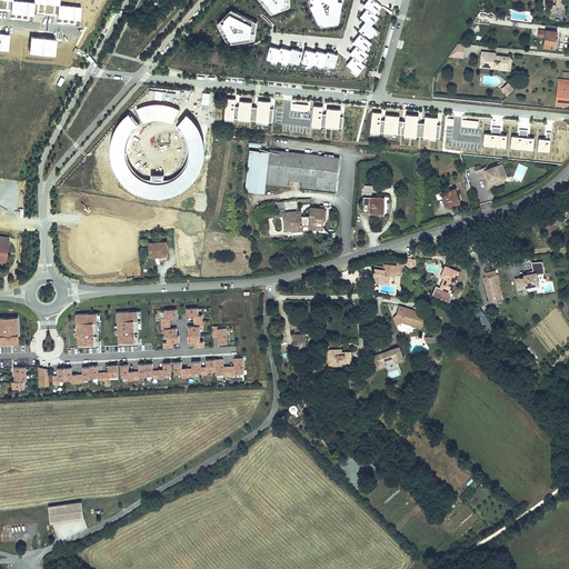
[(35,2),(13,0),(12,15),(33,17),(35,2)]
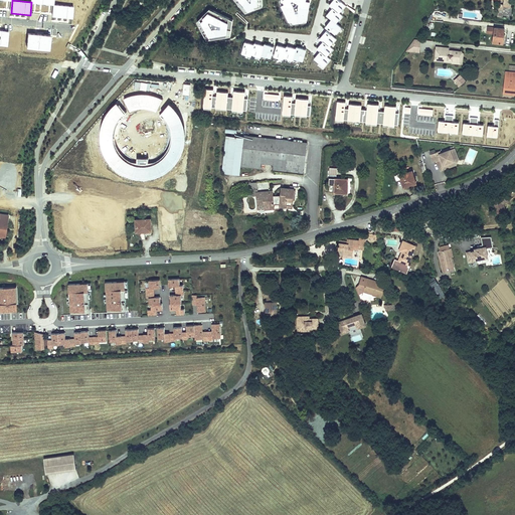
[(234,0),(245,14),(264,7),(263,0),(234,0)]
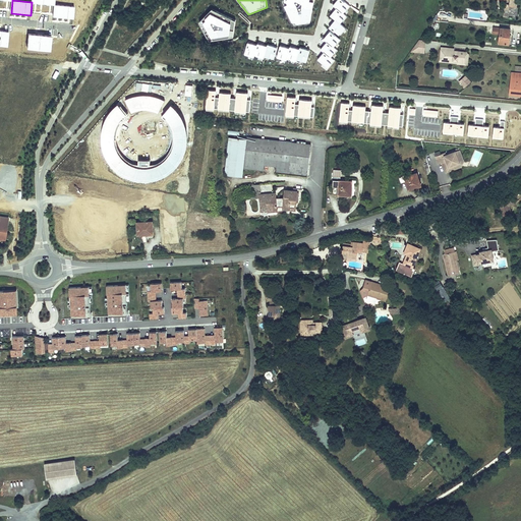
[(284,0),(283,1),(294,24),(310,23),(313,0),(284,0)]
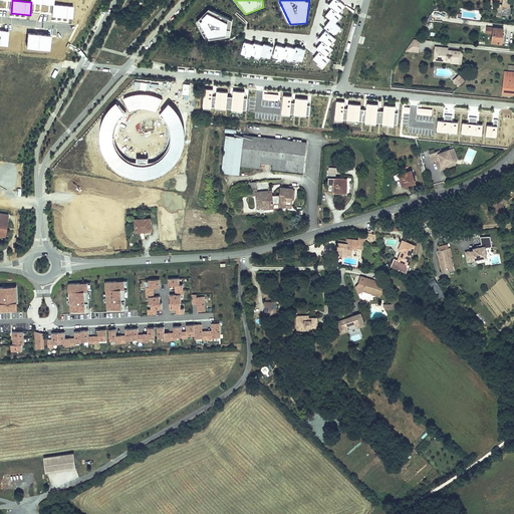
[(333,0),(329,6),(331,8),(339,14),(345,6),(338,0),(333,0)]
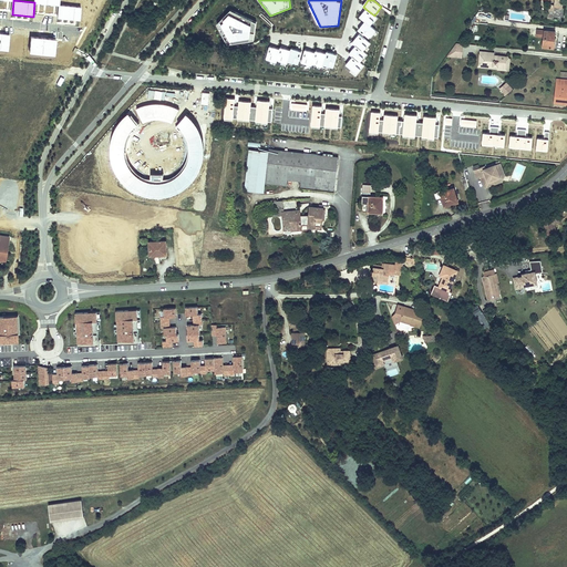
[(81,7),(60,4),(58,18),(80,20),(81,7)]
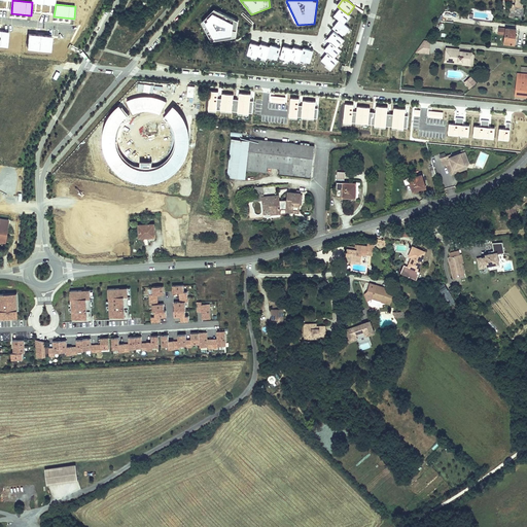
[(523,7),(508,5),(507,13),(513,14),(513,18),(522,19),(523,7)]
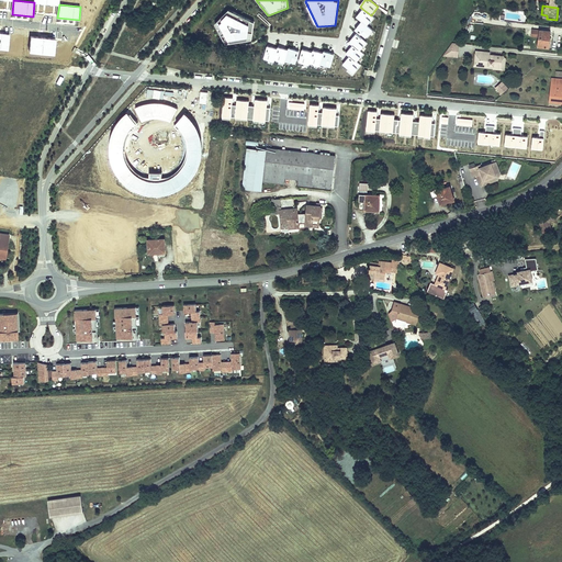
[(472,18),(480,19),(482,9),(474,8),(472,18)]
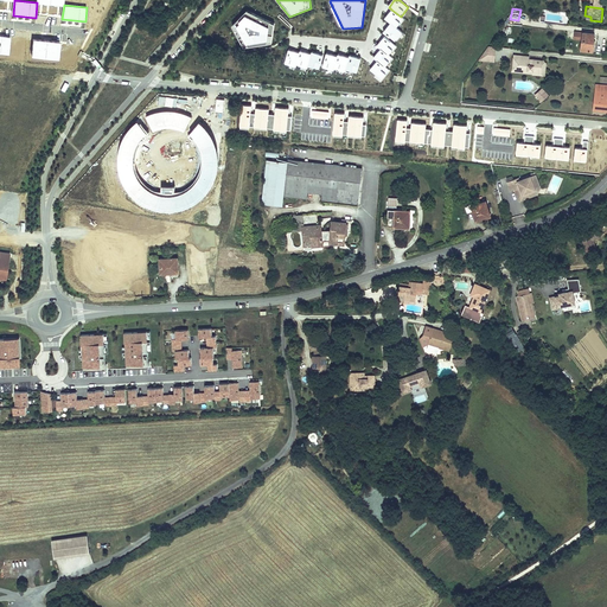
[(385,18),(389,21),(397,29),(404,20),(401,17),(391,10),(385,18)]
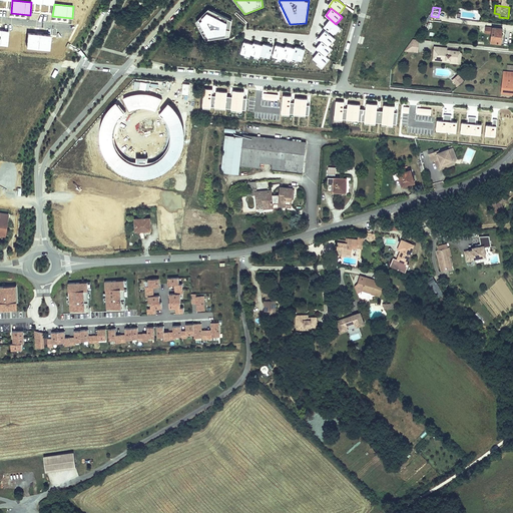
[(208,10),(196,22),(206,41),(230,37),(232,20),(208,10)]
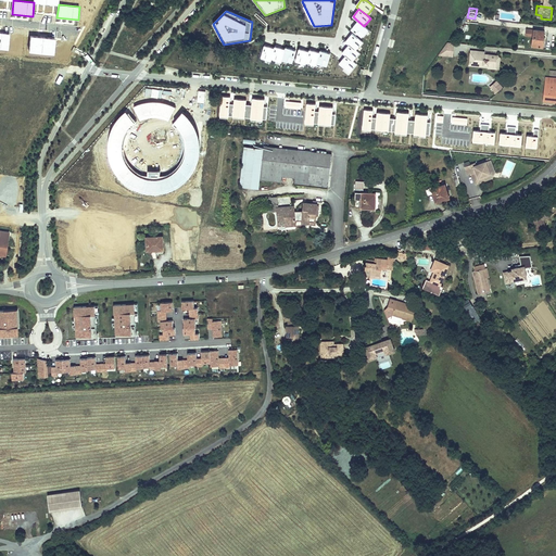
[(378,29),(381,20),(374,17),(370,27),(378,29)]
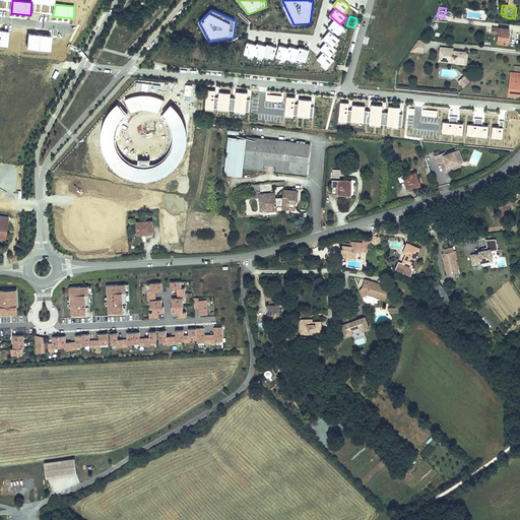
[(333,18),(327,25),(338,35),(344,27),(340,24),(333,18)]
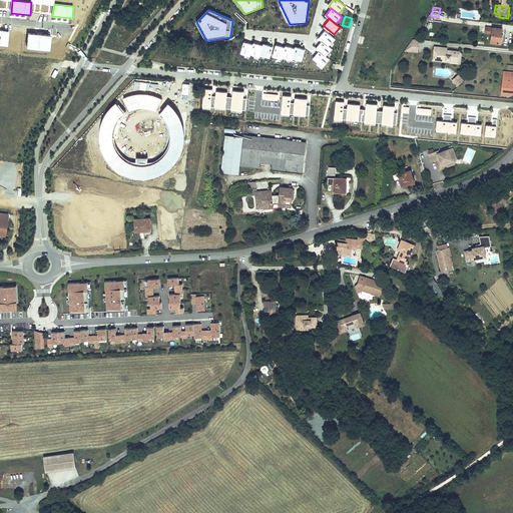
[(502,29),(487,27),(486,33),(492,34),(491,42),(501,43),(502,29)]
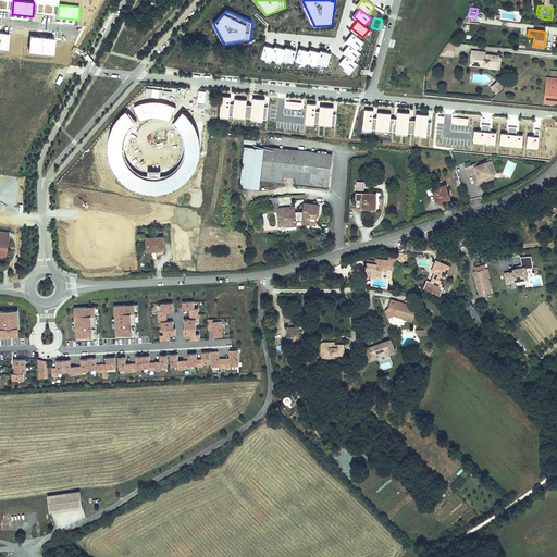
[(10,34),(0,33),(0,49),(9,50),(10,34)]
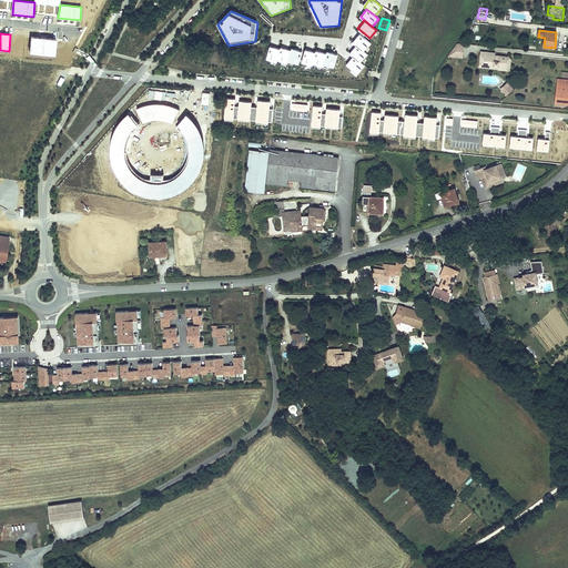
[(352,42),(355,46),(364,51),(371,42),(359,33),(352,42)]
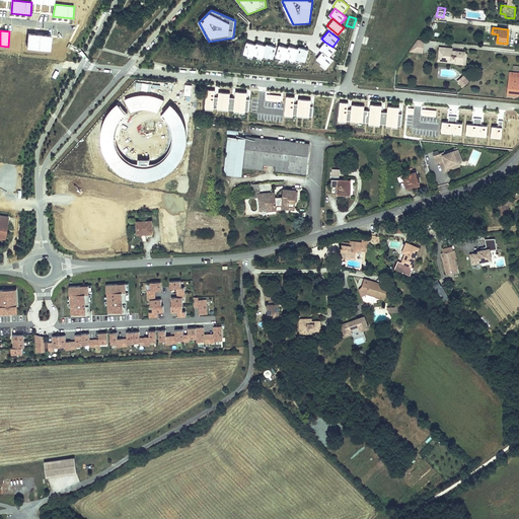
[(53,35),(28,33),(26,48),(51,51),(53,35)]
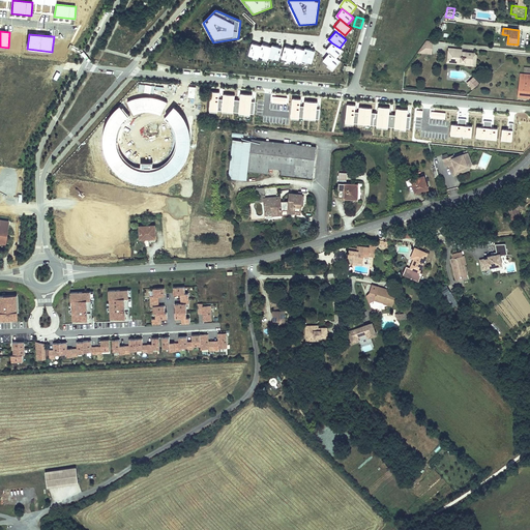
[(434,40),(428,39),(418,52),(433,53),(434,40)]
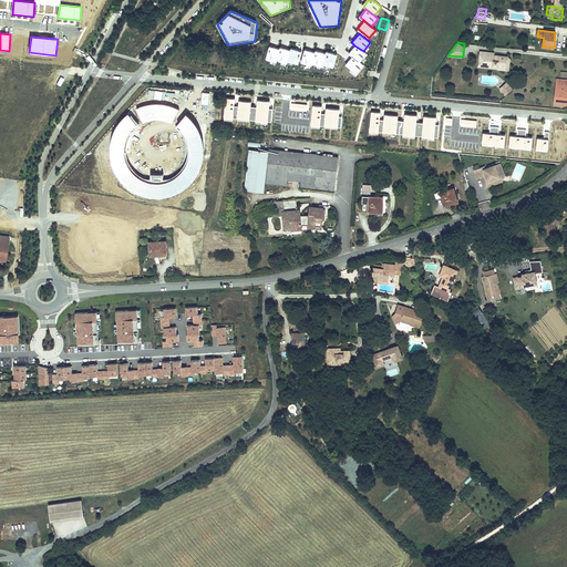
[(348,53),(352,57),(360,62),(367,54),(363,51),(354,45),(348,53)]
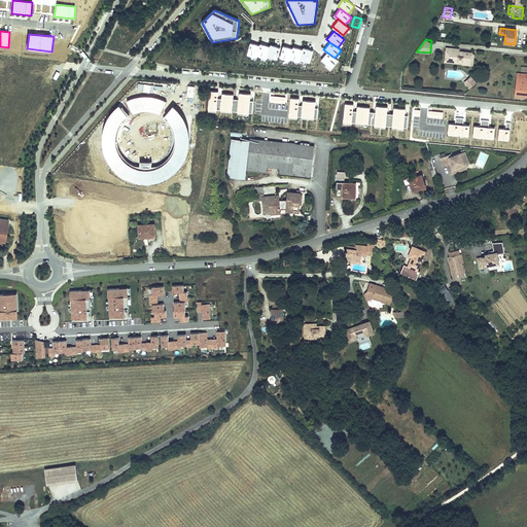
[(260,45),(250,43),(246,57),(257,60),(258,57),(260,45)]
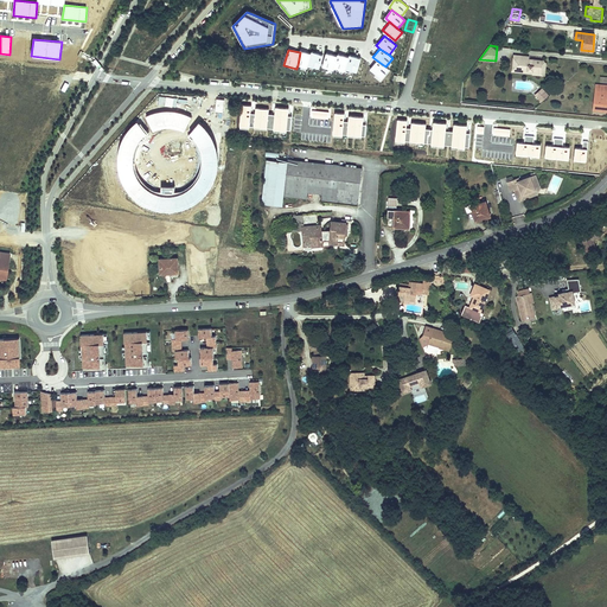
[(301,51),(300,52),(298,65),(308,68),(308,66),(312,53),(301,51)]
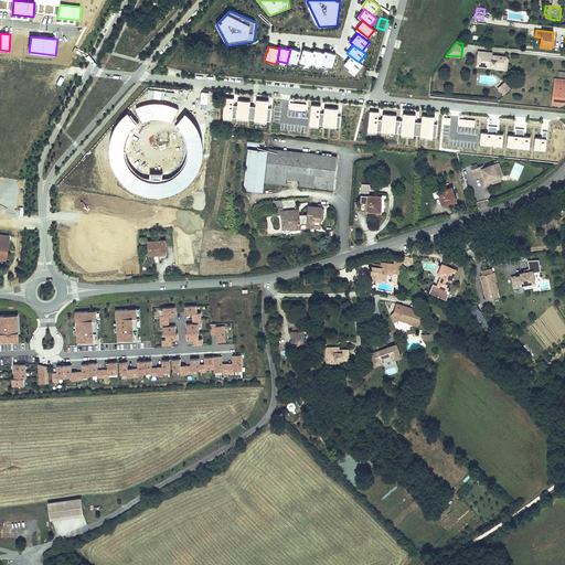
[(290,49),(290,50),(287,62),(298,65),(301,51),(290,49)]
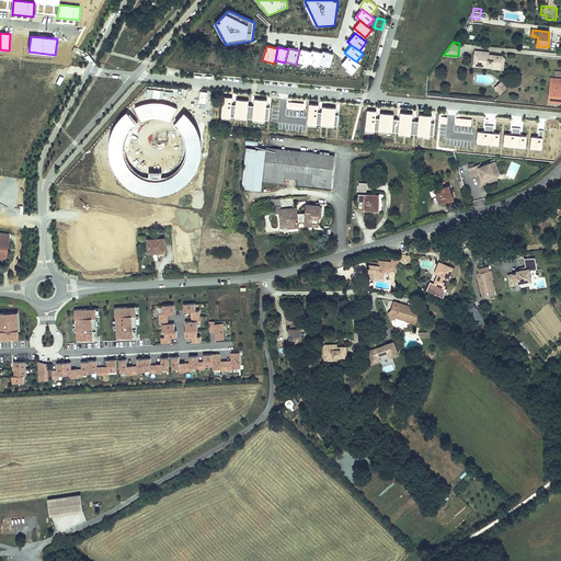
[(491,49),(477,48),(477,50),(482,50),(481,57),(487,57),(487,52),(491,52),(491,49)]
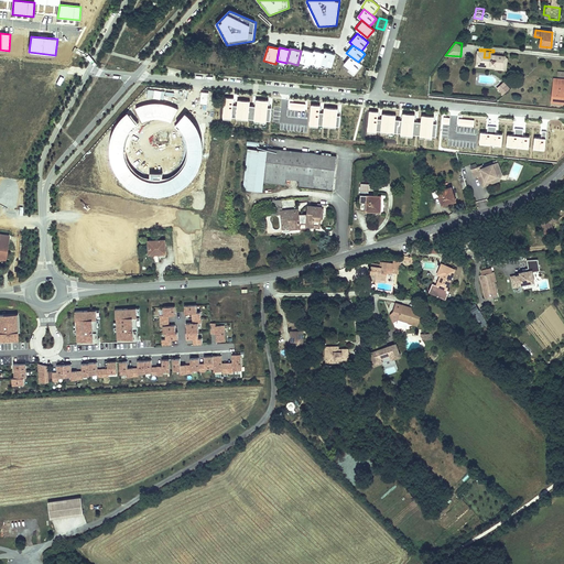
[(315,53),(303,50),(299,64),(311,67),(312,64),(315,53)]
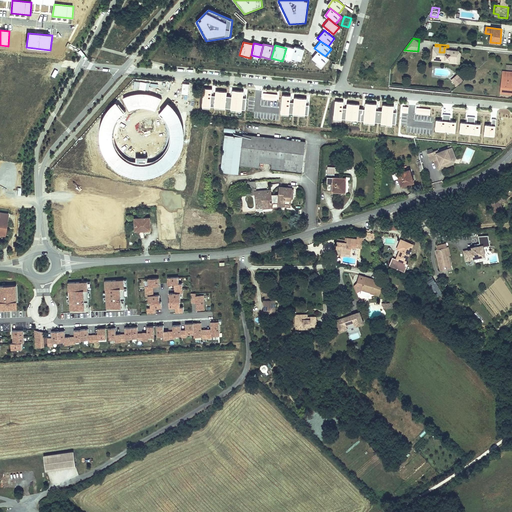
[(286,46),(286,48),(283,58),(292,61),(292,59),(295,48),(286,46)]
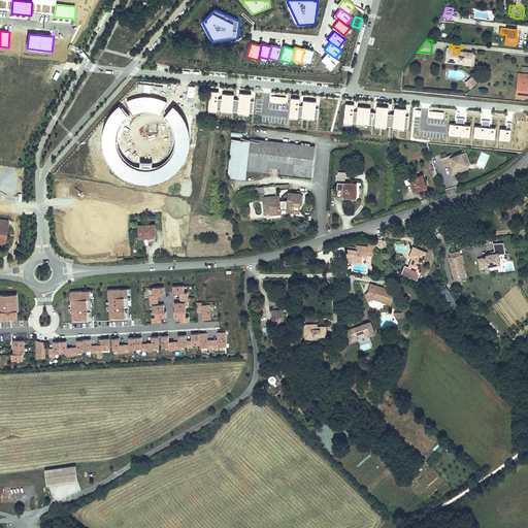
[(454,47),(449,47),(448,61),(460,62),(461,60),(465,60),(465,62),(472,62),(473,50),(462,48),(458,48),(458,54),(453,54),(454,47)]
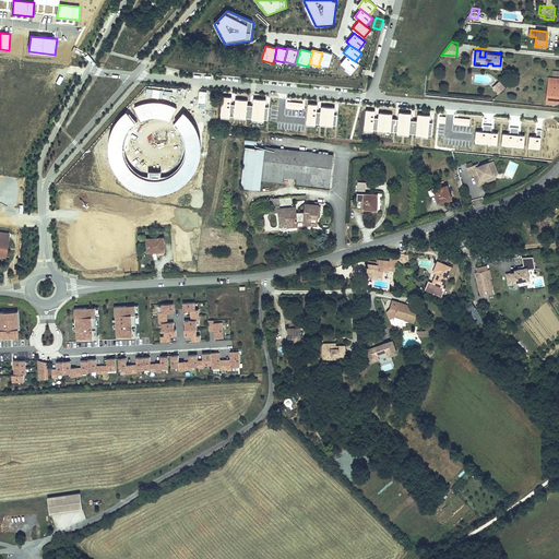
[(322,51),(322,52),(319,64),(330,68),(333,55),(322,51)]
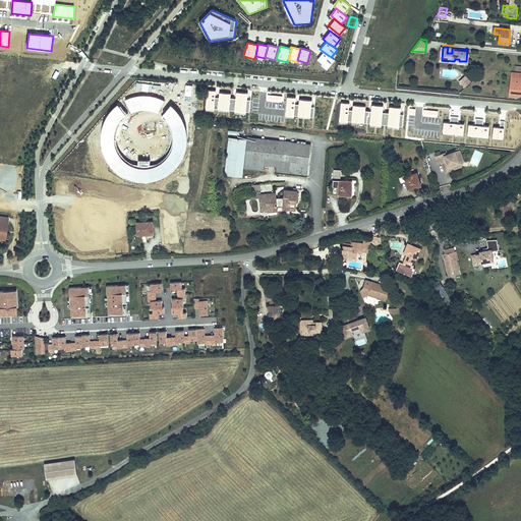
[(470,64),(472,50),(467,49),(466,61),(459,61),(459,59),(455,59),(454,61),(458,62),(458,63),(470,64)]
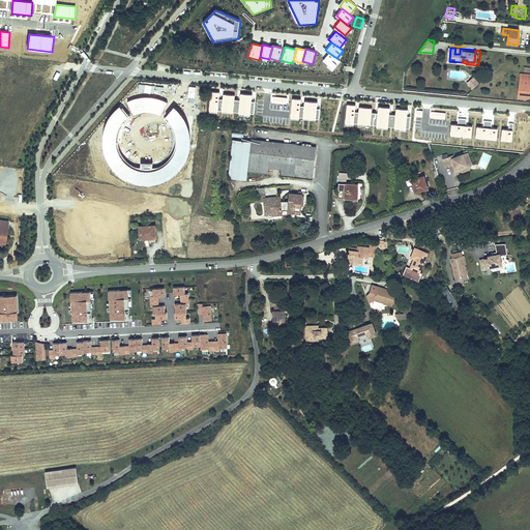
[(329,53),(323,60),(333,68),(340,61),(336,58),(329,53)]
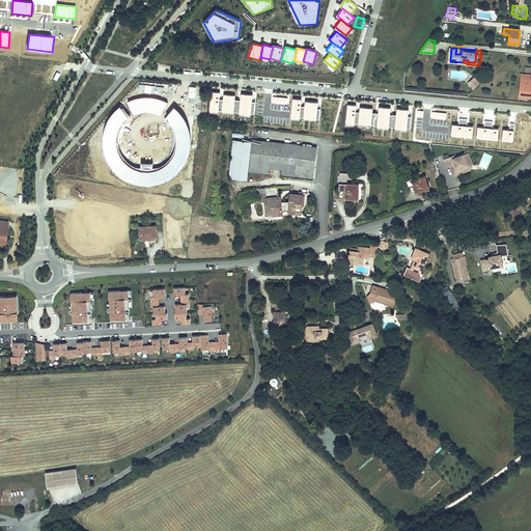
[(530,74),(525,74),(521,74),(519,94),(530,95),(530,74)]
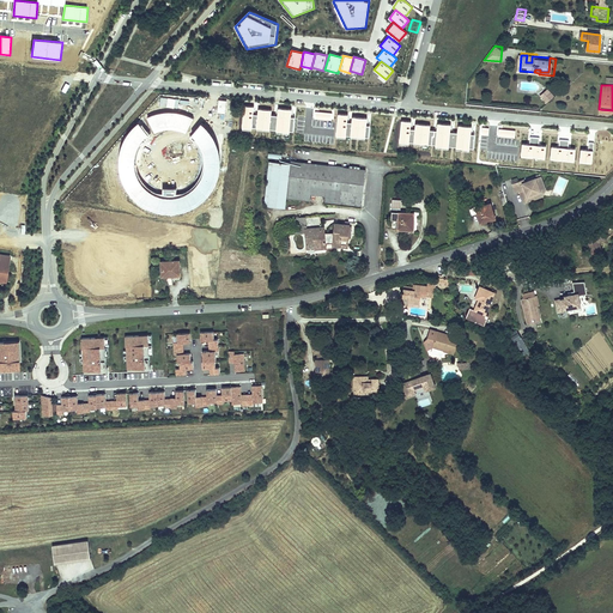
[(544,93),(546,97),(553,90),(551,86),(544,93)]
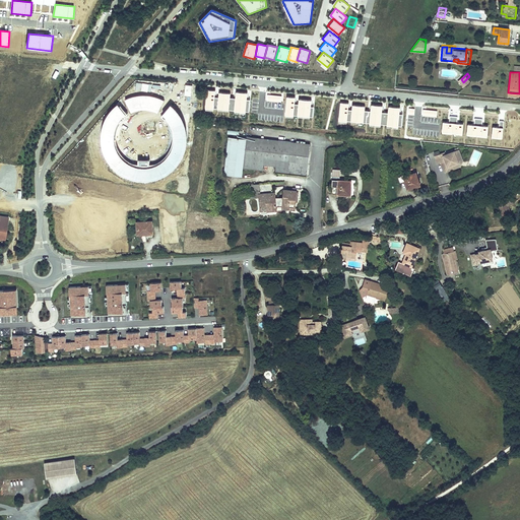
[(469,76),(463,82),(466,85),(472,79),(469,76)]
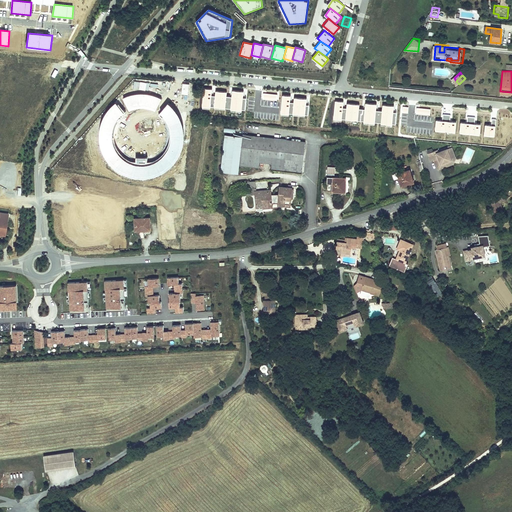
[(212,89),(203,88),(202,109),(210,110),(210,108),(214,108),(214,110),(225,110),(225,109),(231,110),(231,112),(242,113),(242,110),(245,111),(246,99),(243,99),(243,92),(232,91),(231,98),(226,98),(227,93),(215,92),(215,97),(211,97),(212,89)]
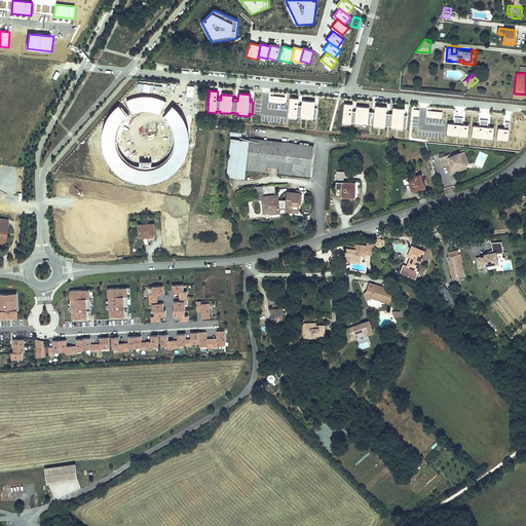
[(150,97),(143,97),(135,99),(126,102),(132,115),(138,113),(145,112),(148,112),(153,113),(160,116),(166,103),(157,99),(150,97)]
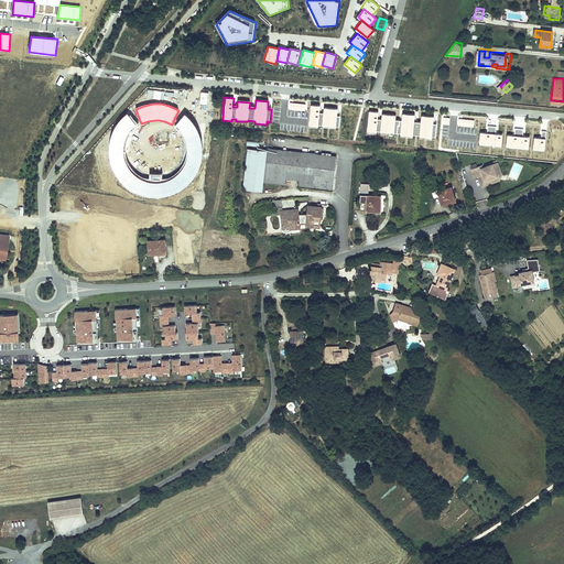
[(320,106),(312,105),(310,128),(318,129),(318,127),(323,127),(323,128),(336,129),(336,128),(339,128),(339,117),(337,117),(338,110),(324,109),(323,115),(320,114),(320,106)]
